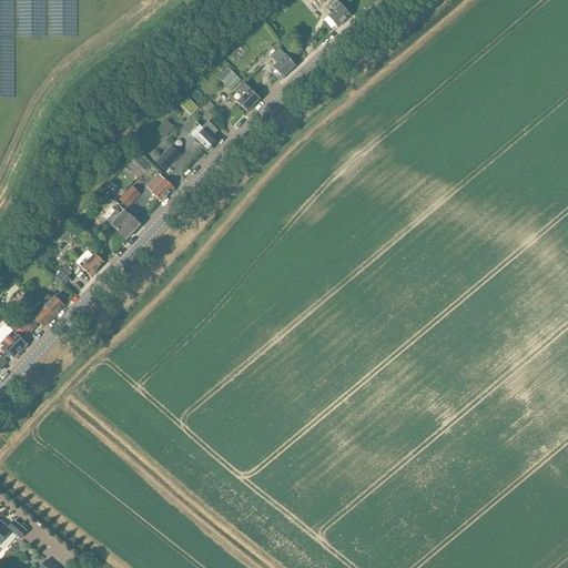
[(341,6),(336,0),(325,9),(331,16),(327,18),(328,19),(325,21),(332,30),(335,27),(337,29),(352,17),(342,6),(341,6)]
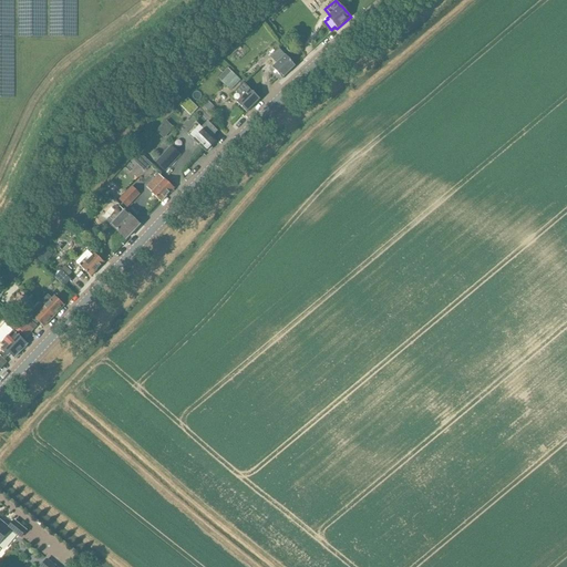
[(282,80),(296,68),(278,49),(270,57),(277,64),(271,69),(272,69),(270,71),(278,79),(280,76),(282,80)]
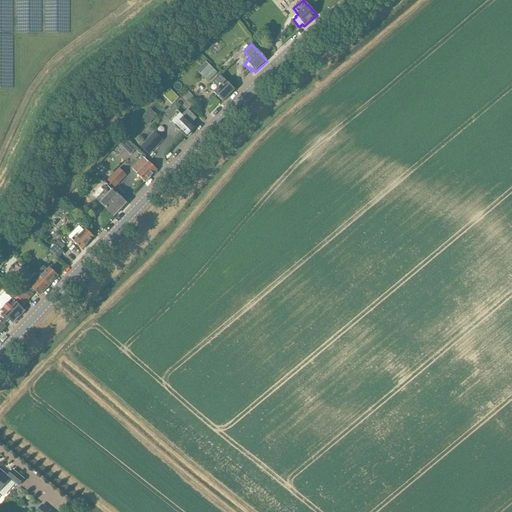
[(196,71),(200,75),(200,74),(202,72),(207,67),(209,65),(205,61),(196,71)]
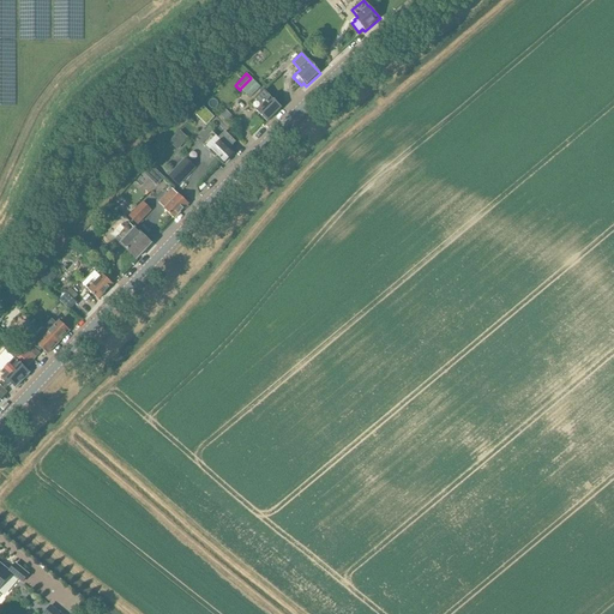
[(250,100),(260,88),(251,78),(248,80),(242,86),(240,89),(240,90),(250,100)]
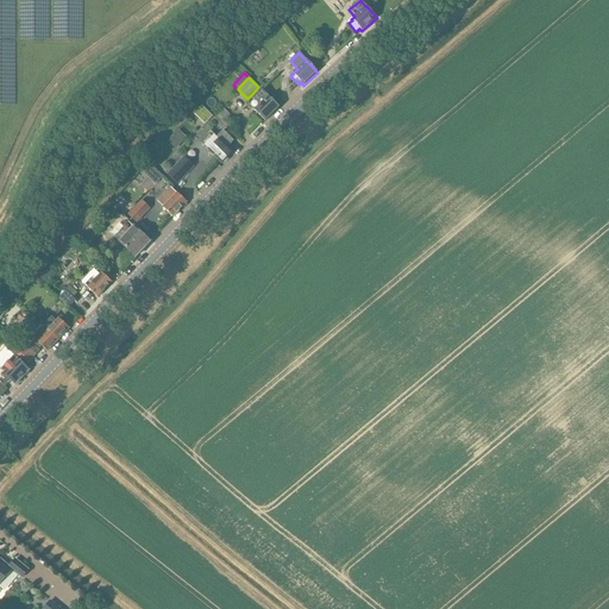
[(265,123),(280,108),(263,92),(249,105),(265,123)]
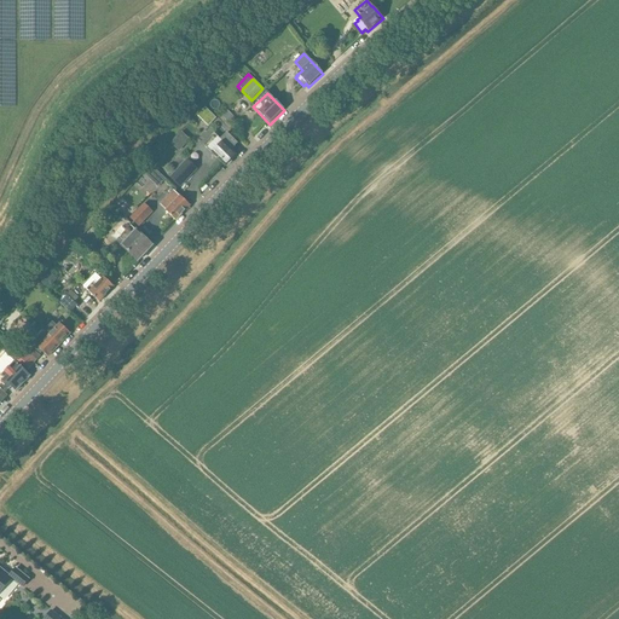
[(231,126),(237,120),(227,111),(223,117),(231,126)]
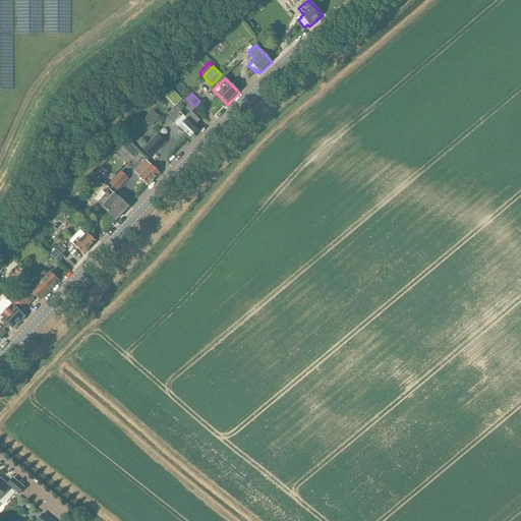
[(153,111),(143,121),(151,128),(160,118),(153,111)]
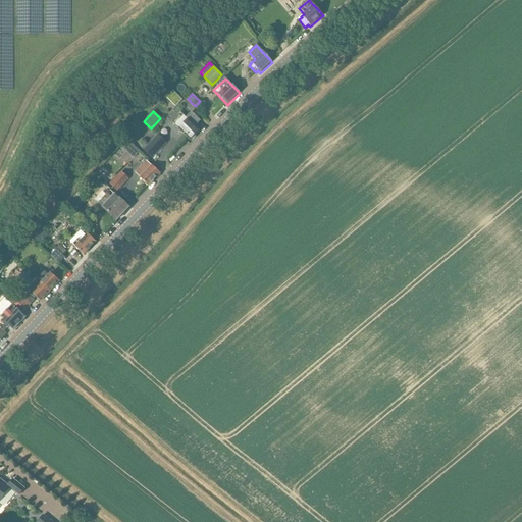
[(176,118),(172,123),(178,129),(190,141),(192,139),(194,139),(195,137),(195,136),(200,131),(195,126),(200,121),(191,112),(186,117),(181,113),(176,118)]
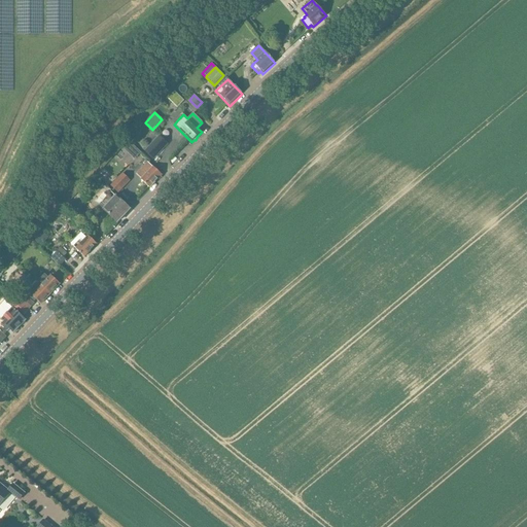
[(153,160),(168,144),(159,136),(144,151),(153,160)]
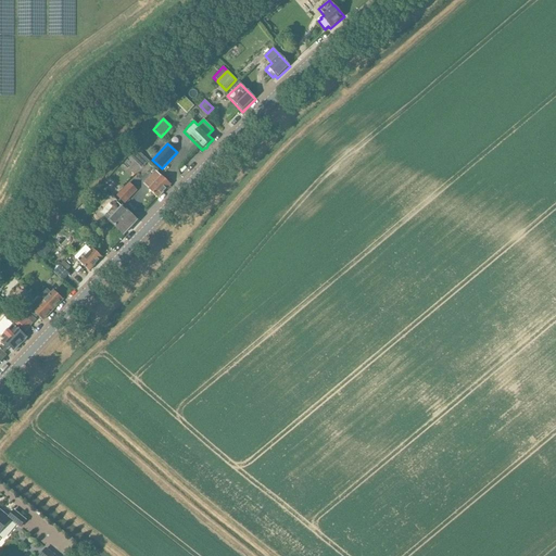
[(136,150),(123,163),(135,175),(148,162),(136,150)]
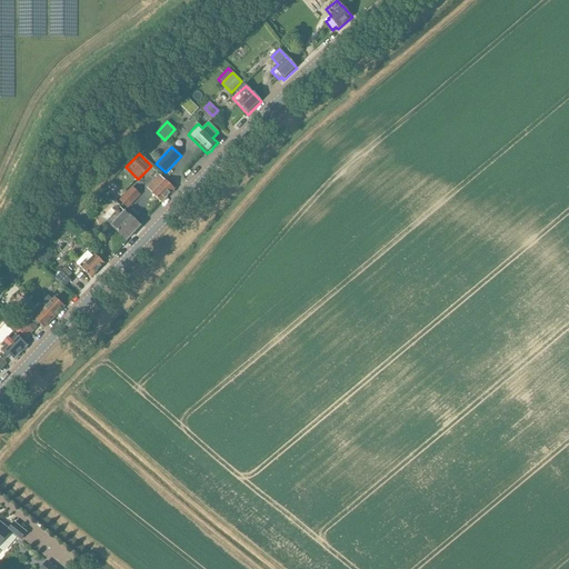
[(163,182),(159,178),(148,189),(152,193),(151,195),(161,203),(175,189),(165,180),(163,182)]
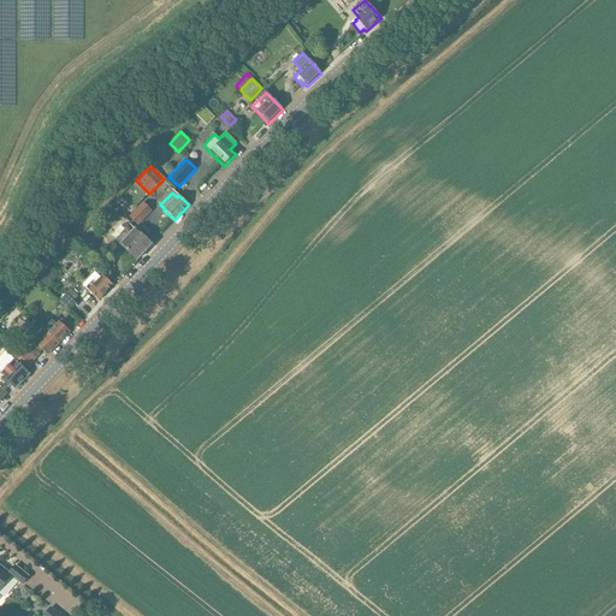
[(152,212),(143,203),(129,218),(138,226),(152,212)]
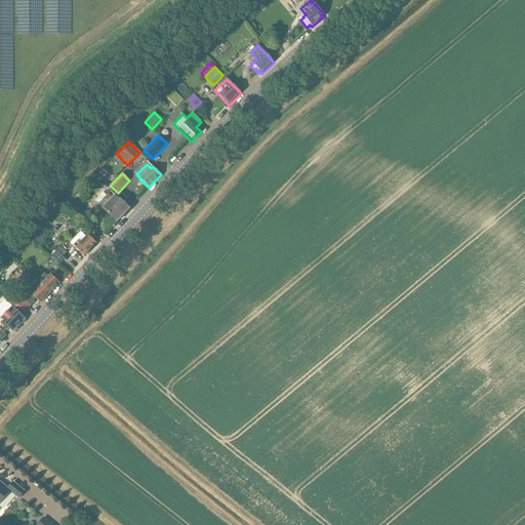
[(117,223),(129,209),(115,196),(103,209),(117,223)]
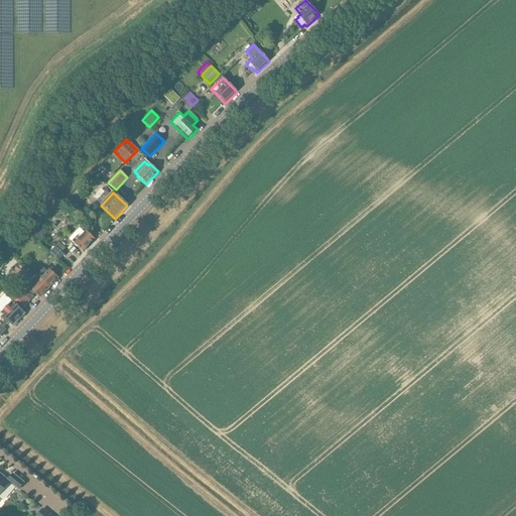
[(42,227),(34,236),(40,242),(48,233),(42,227)]
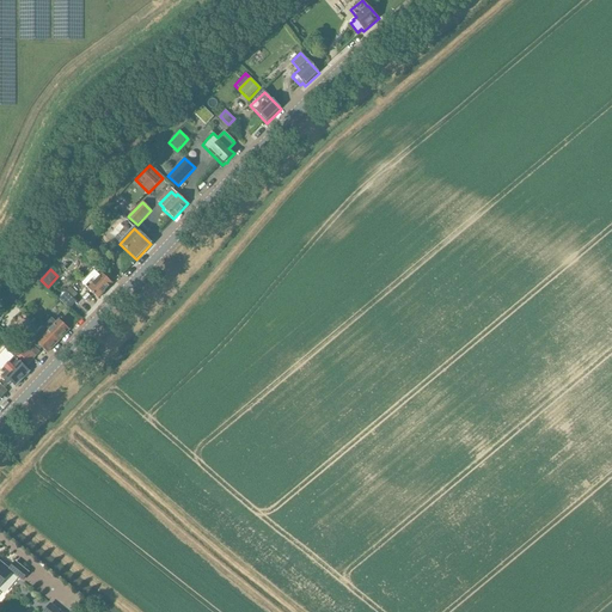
[(98,299),(112,285),(102,275),(87,289),(98,299)]
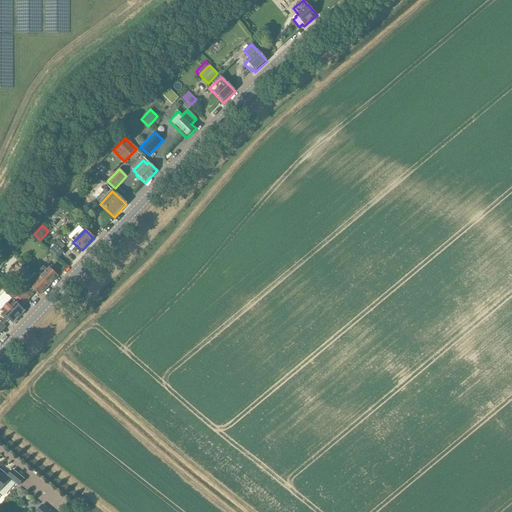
[(60,241),(56,245),(61,250),(65,246),(60,241)]
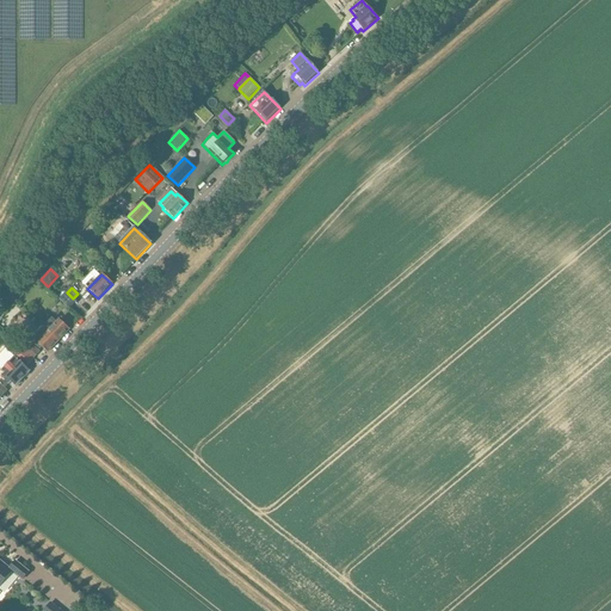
[(69,309),(76,302),(73,298),(67,292),(59,300),(69,309)]
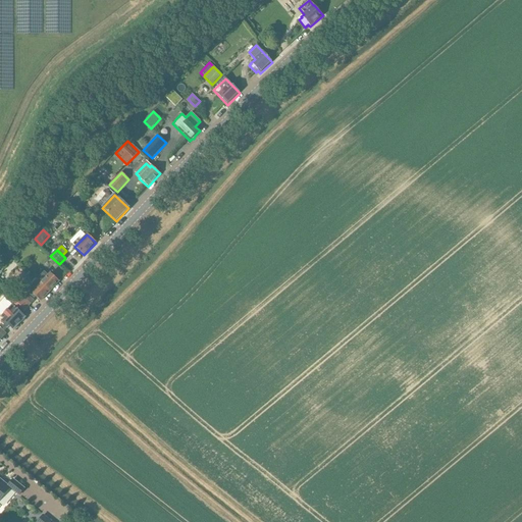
[(34,274),(33,275),(38,279),(38,280),(42,283),(50,291),(59,281),(55,277),(56,275),(52,272),(50,273),(48,275),(45,272),(44,273),(39,268),(34,274)]
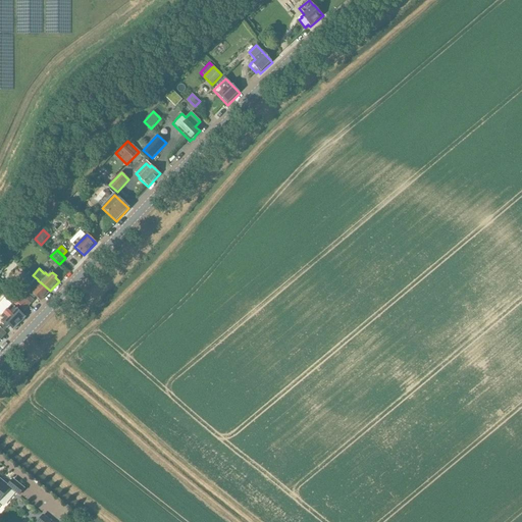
[(40,302),(50,291),(38,279),(27,292),(34,300),(36,298),(40,302)]
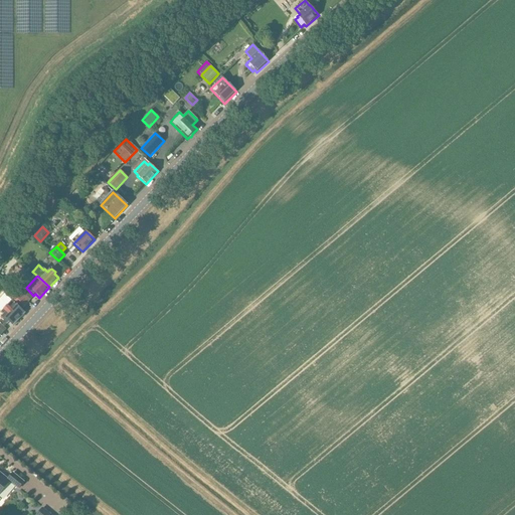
[(0,299),(0,311),(1,312),(4,315),(1,318),(6,323),(8,322),(10,323),(13,326),(20,318),(21,318),(22,318),(24,316),(24,315),(23,314),(24,314),(24,313),(14,304),(12,302),(13,301),(14,300),(18,296),(17,295),(17,294),(16,295),(14,293),(14,292),(10,288),(4,294),(5,295),(0,299)]
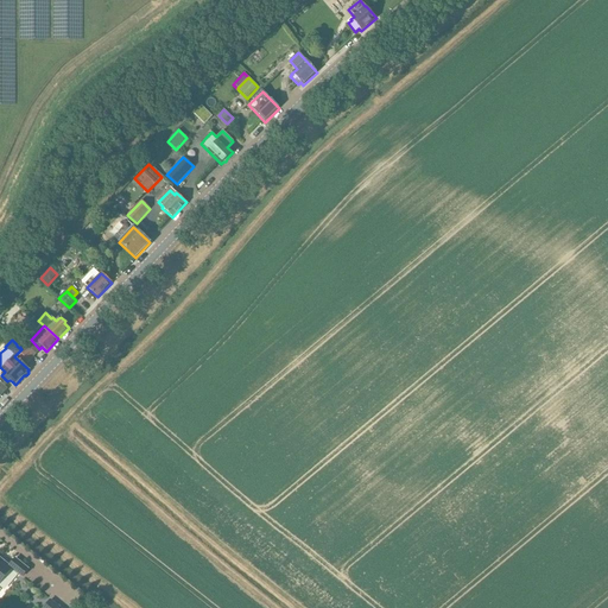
[(30,341),(23,347),(33,358),(40,352),(30,341)]
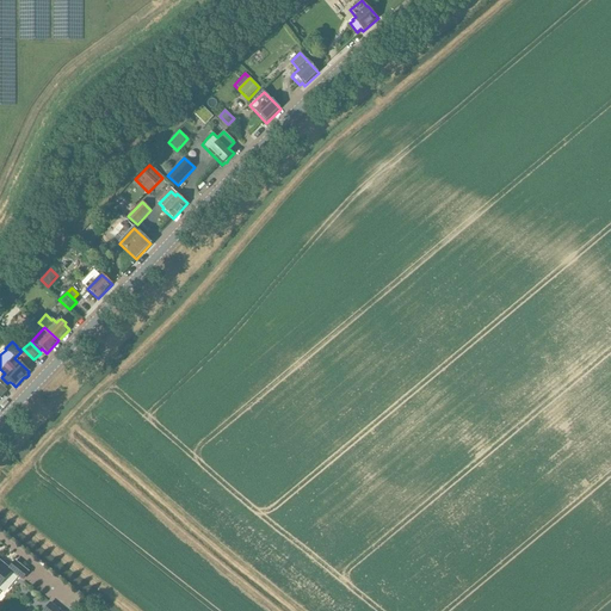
[(22,351),(17,356),(28,366),(34,359),(23,349),(22,351)]
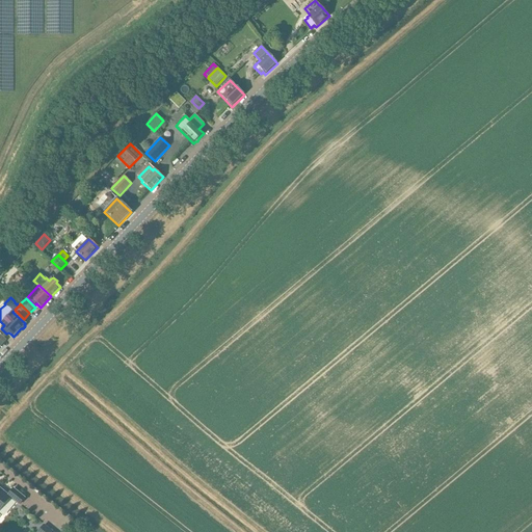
[(7,495),(0,488),(0,509),(9,499),(20,506),(25,498),(12,488),(7,495)]
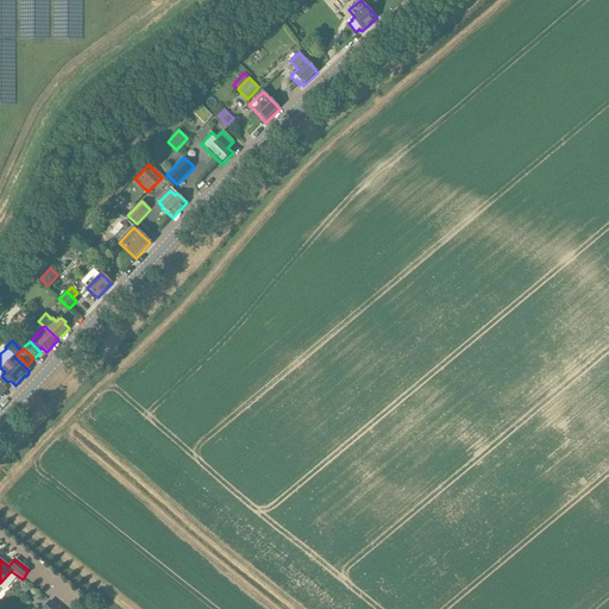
[(82,602),(87,607),(92,601),(87,596),(82,602)]
